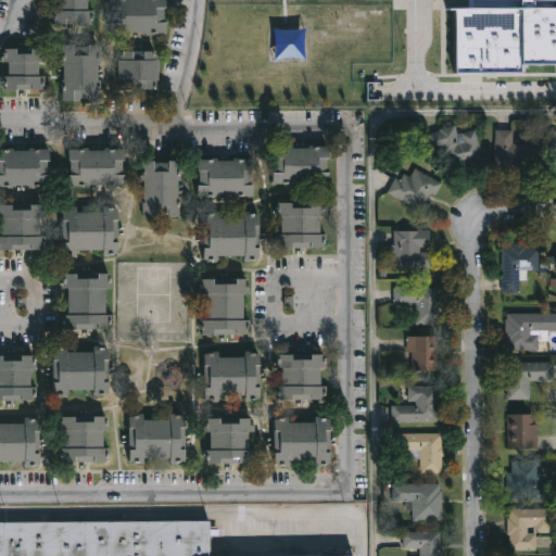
[(92,0),(92,26),(55,26),(55,0),(92,0)]
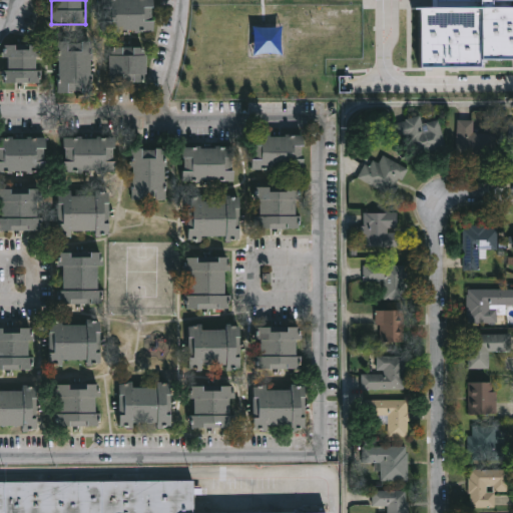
[(154,0),(154,31),(99,30),(99,0),(154,0)]
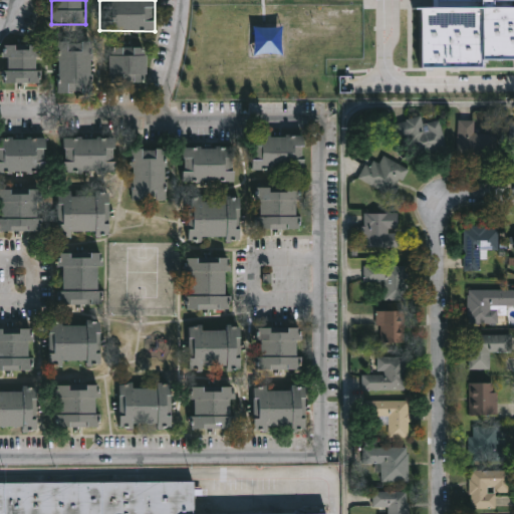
[(432,0),(513,0),(513,1),(504,2),(504,6),(513,5),(513,59),(480,60),(480,67),(418,68),(418,7),(432,7),(432,0)]
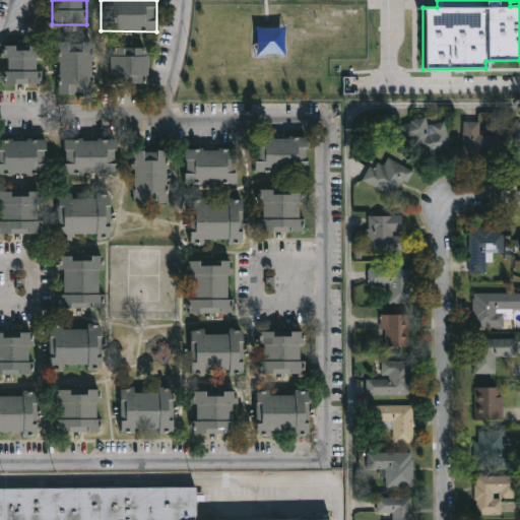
[(60,92),(60,42),(73,42),(73,51),(81,51),(81,43),(92,43),(92,92),(60,92)]
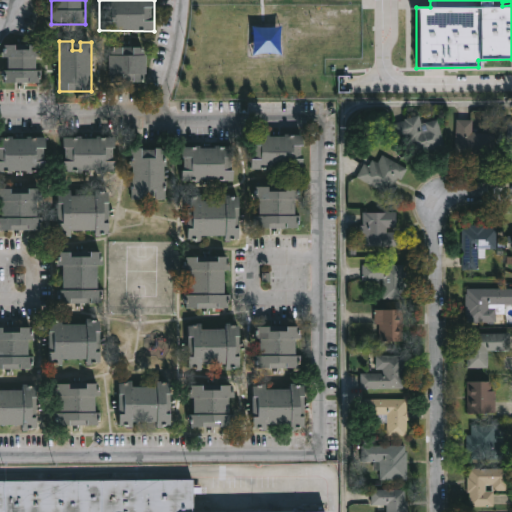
[(40,44),(40,83),(6,83),(6,44),(40,44)]
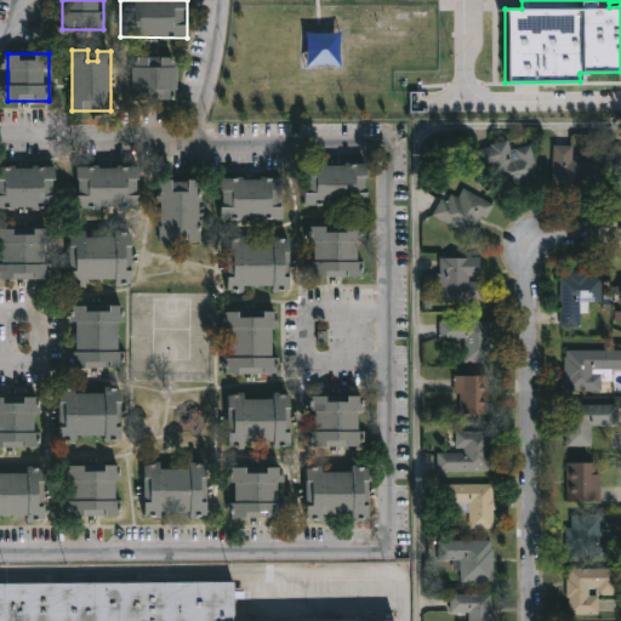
[(132,100),(132,57),(177,57),(177,100),(132,100)]
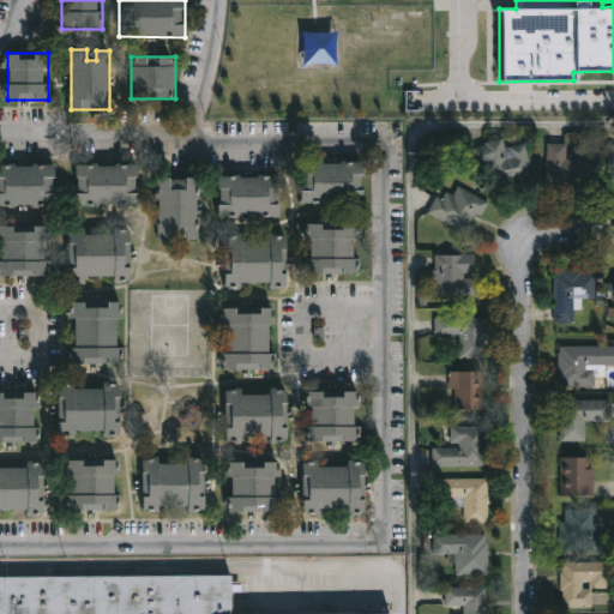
[(530,178),(475,186),(469,145),(503,140),(504,146),(524,143),(530,178)]
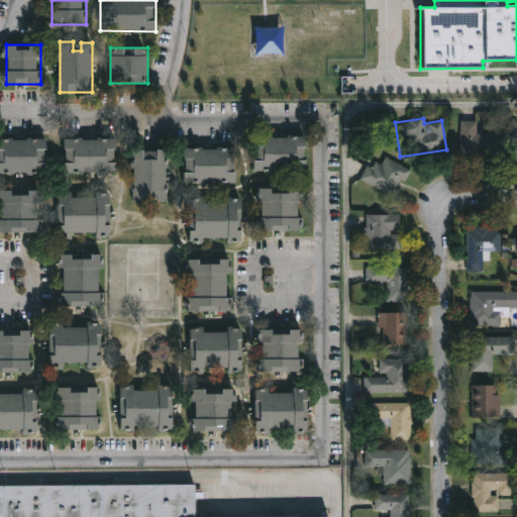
[(477,121),(460,121),(459,157),(498,158),(498,135),(477,134),(477,121)]
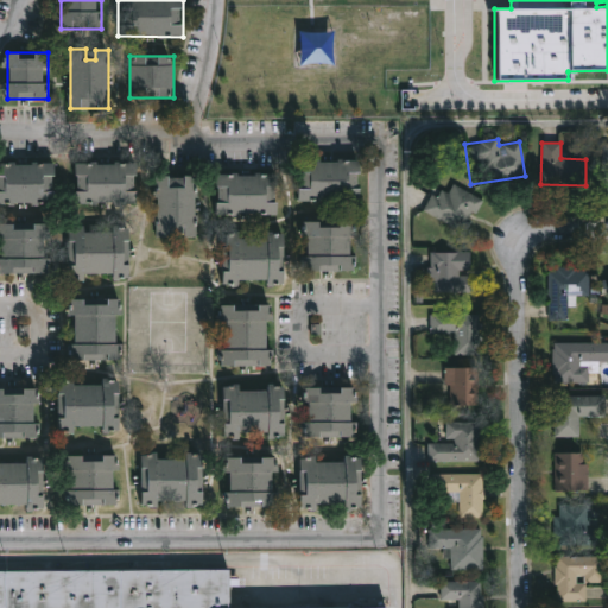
[(301,202),(301,160),(361,160),(361,202),(301,202)]
